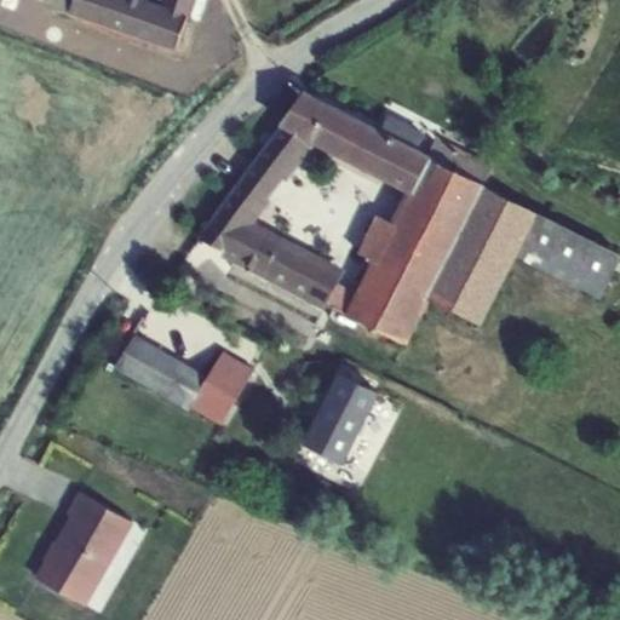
[(137,0),(45,0),(45,1),(178,46),(188,17),(193,0),(165,0),(162,10),(137,0)]
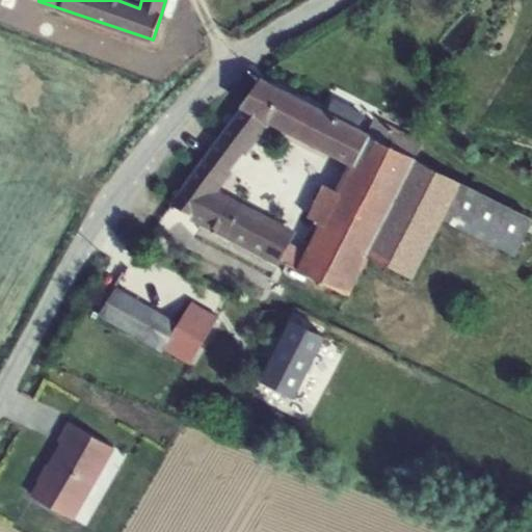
[(219,139),(242,152),(268,118),(353,163),(340,191),(325,184),(309,217),(322,224),(309,253),(291,243),(294,236),(211,192),(229,168),(207,156),(171,204),(347,294),(367,255),(416,158),(423,143),(374,118),(367,133),(360,129),(365,115),(334,100),(327,112),(264,80),(219,139)]
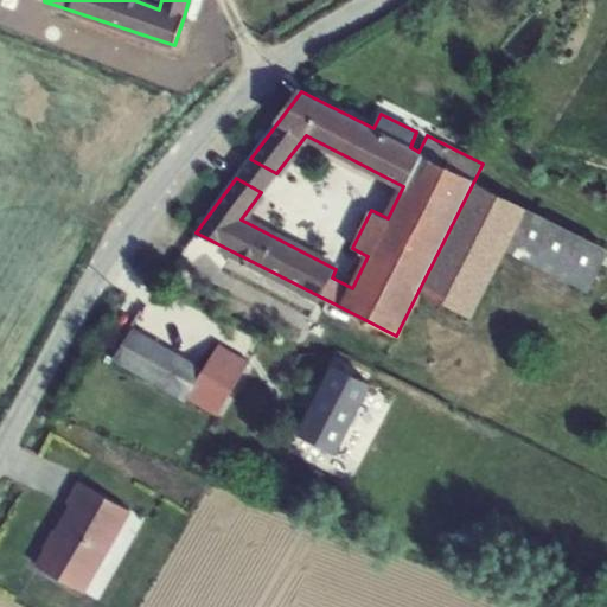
[(250,159),(236,178),(261,192),(276,173),(250,159)]
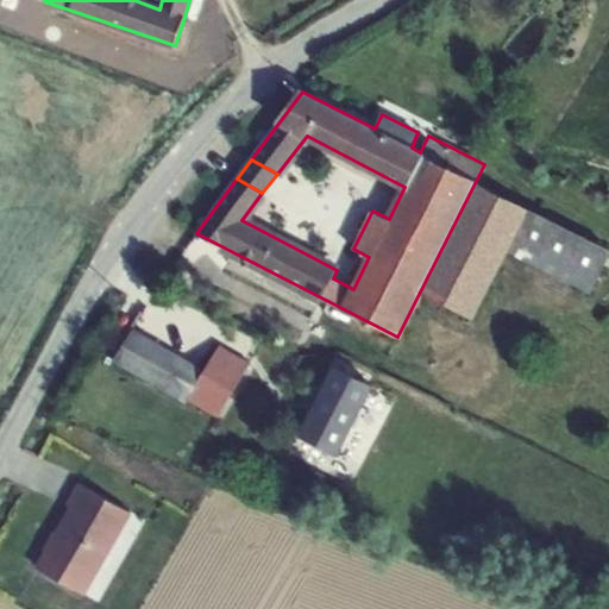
[(420,292),(472,318),(508,250),(529,208),(476,181),(420,292)]
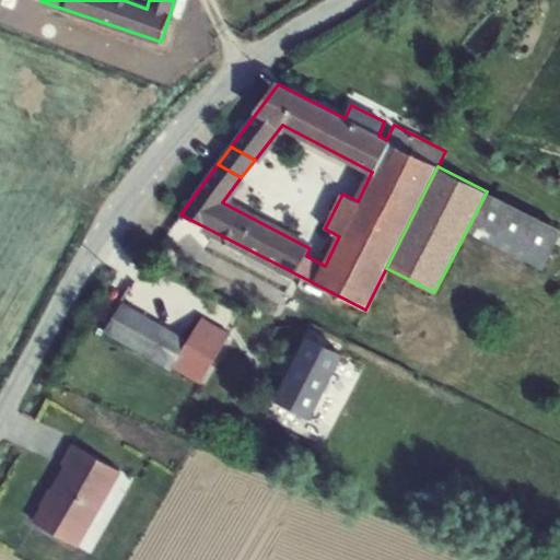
[(467,230),(543,268),(559,233),(559,229),(487,191),(467,230)]
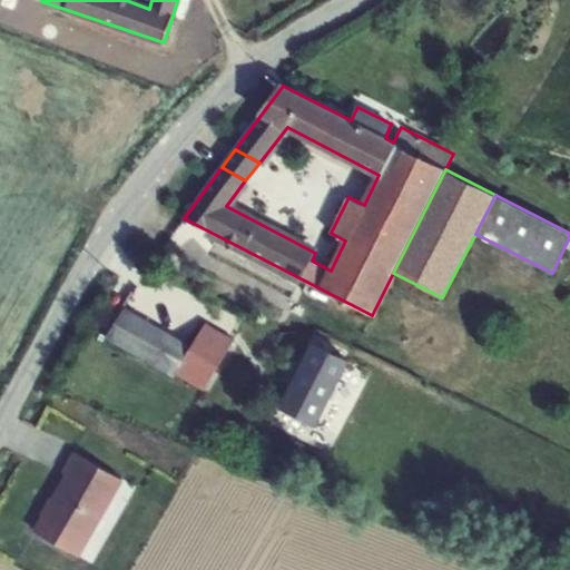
[(175,376),(176,373),(192,347),(125,308),(107,336),(175,376)]
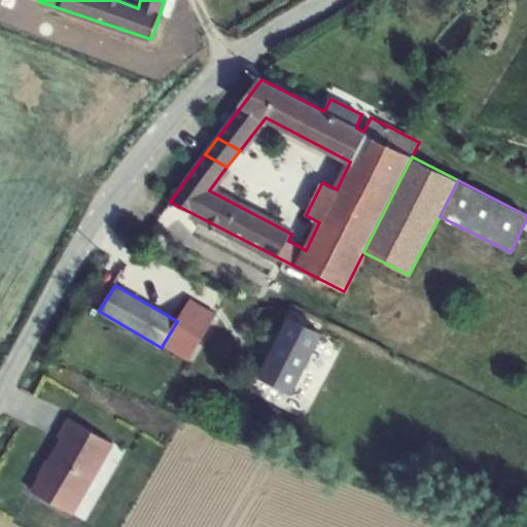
[(216,314),(190,299),(177,321),(163,345),(188,360),(216,314)]
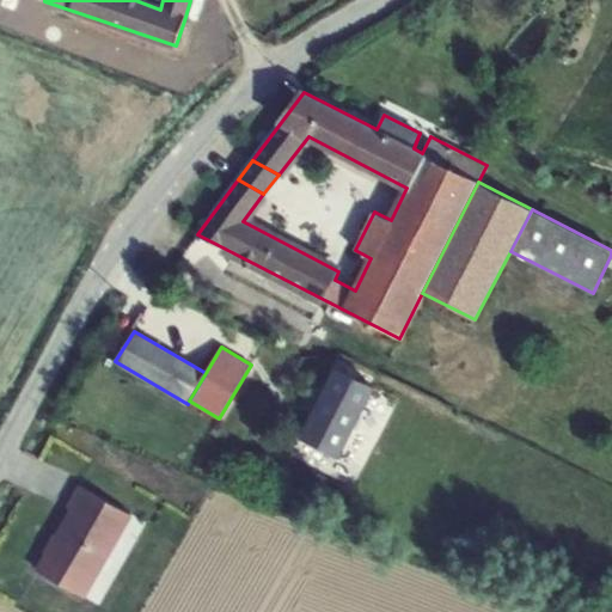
[(304,436),(338,454),(373,387),(338,368),(304,436)]
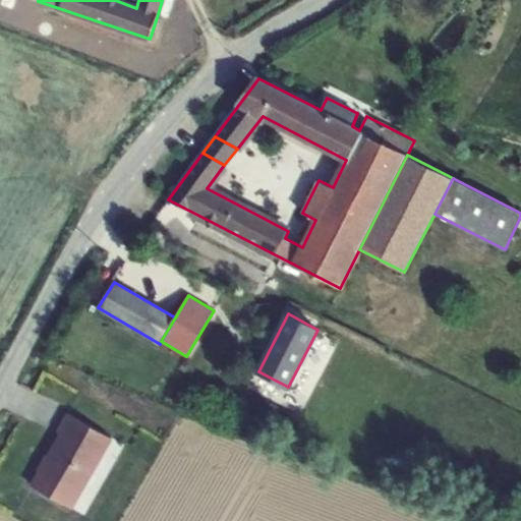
[(71,508),(112,438),(69,413),(59,430),(62,432),(33,485),(71,508)]
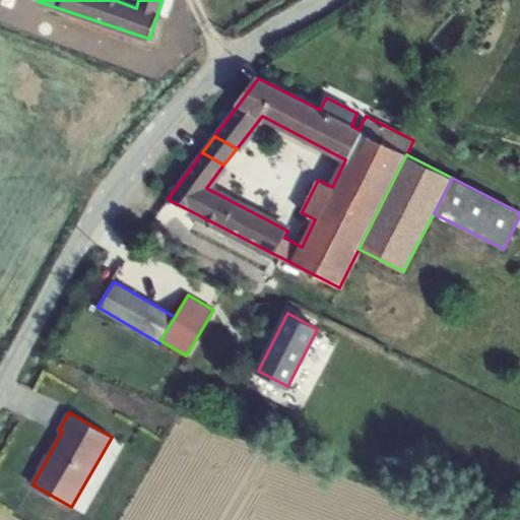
All buildings are outlined.
